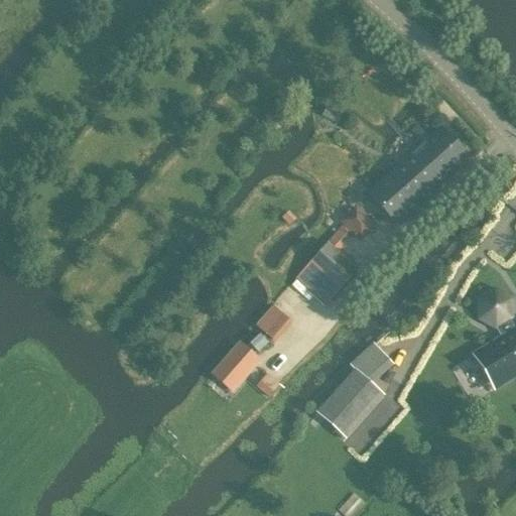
[(396,226),(470,160),(442,129),(369,196),(396,226)]
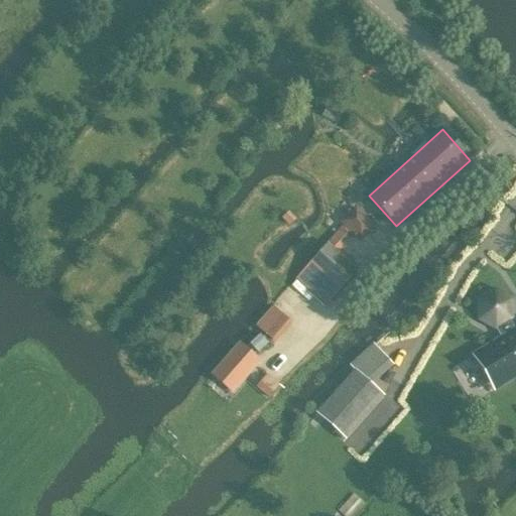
[(339,222),(342,225),(348,232),(360,243),(376,227),(356,206),(339,222)]
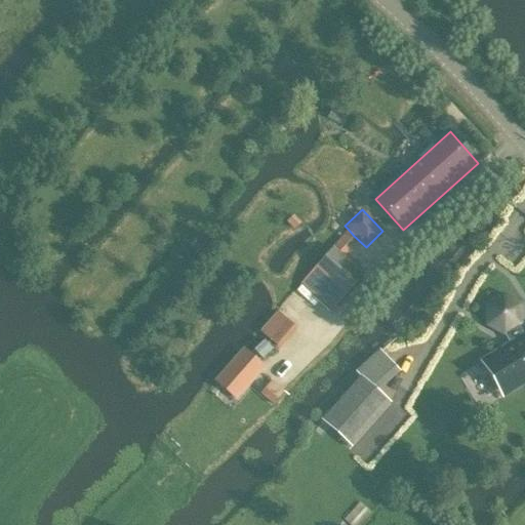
[(327,310),(361,277),(333,250),(300,284),(327,310)]
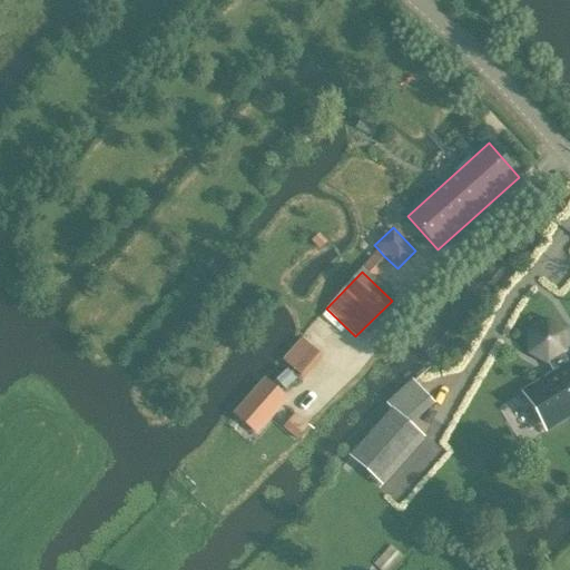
[(546,318),(524,330),(526,354),(547,365),(548,365),(553,375),(529,391),(533,397),(532,402),(532,406),(533,411),(536,415),(539,418),(543,420),(548,421),(552,429),(569,416),(569,364),(569,366),(562,355),(566,353),(566,330),(546,318)]
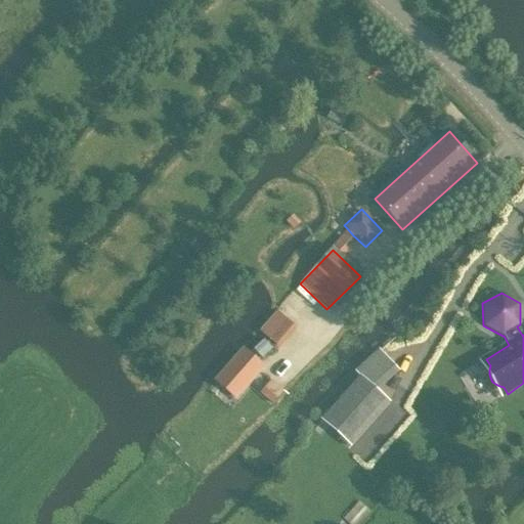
[(253,350),(261,359),(271,350),(263,341),(253,350)]
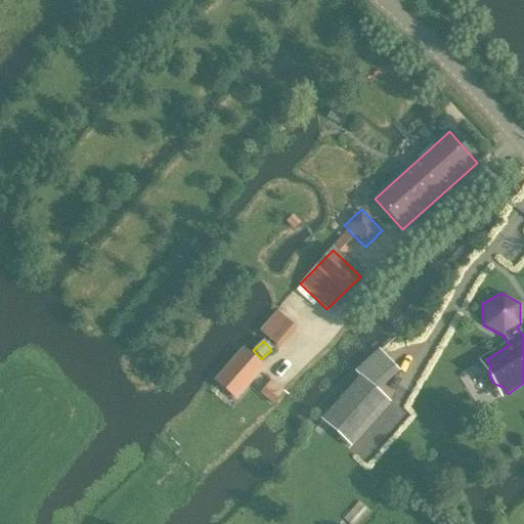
[(242,348),(213,381),(234,400),(264,367),(242,348)]
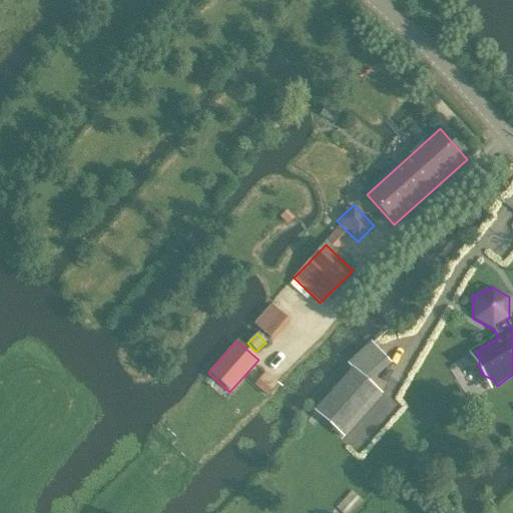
[(354,371),(315,409),(342,436),(381,397),(367,383),(355,370),(354,371)]
